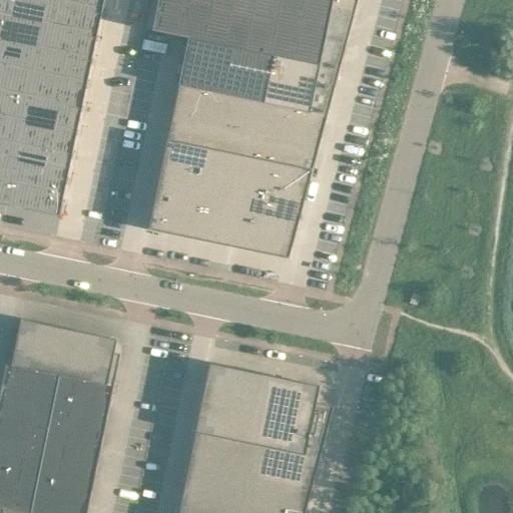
[(0,0),(0,202),(59,215),(103,0),(0,0)]
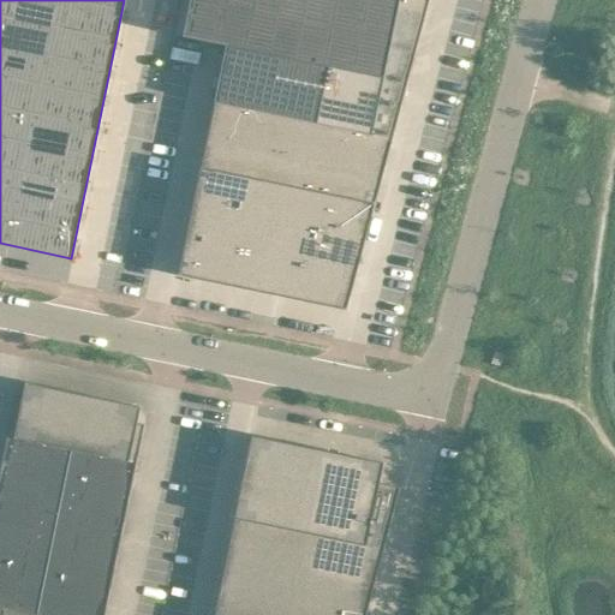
[(178,274),(245,288),(298,299),(346,309),(350,296),(348,296),(348,292),(348,276),(353,276),(354,276),(358,263),(357,263),(357,258),(357,244),(362,244),(363,244),(366,231),(366,230),(366,226),(365,210),(370,210),(372,212),(376,198),(375,197),(375,193),(375,178),(380,178),(381,178),(384,165),(383,165),(383,160),(383,145),(388,145),(389,145),(393,132),(392,132),(392,126),(392,113),(396,113),(398,113),(405,90),(408,76),(407,76),(407,67),(406,57),(412,57),(413,57),(417,43),(416,42),(416,34),(416,23),(421,23),(422,24),(425,10),(424,10),(424,1),(424,0),(190,0),(183,36),(226,46),(215,100),(214,99),(213,108),(214,109),(219,111),(212,124),(209,127),(208,127),(206,142),(207,142),(212,144),(204,157),(203,161),(202,161),(198,175),(199,175),(204,178),(197,191),(196,195),(195,195),(192,208),(193,208),(197,210),(190,225),(189,227),(187,227),(185,242),(186,242),(191,244),(183,260),(183,261),(181,261),(178,274)]
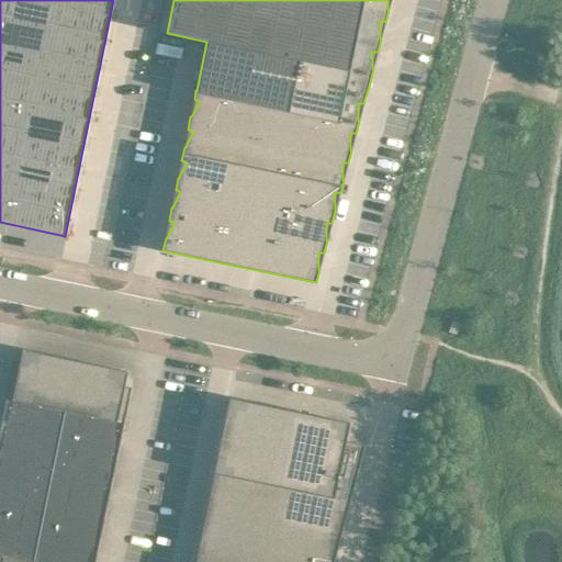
[(451,321),(448,332),(457,334),(459,323),(451,321)]
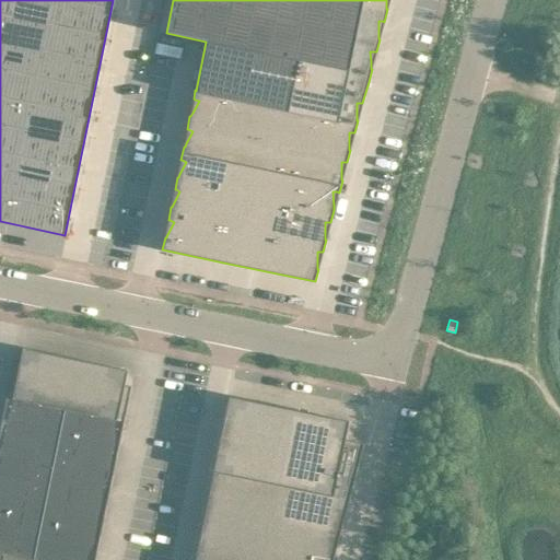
[(20,362),(13,361),(0,422),(0,559),(94,559),(131,385),(125,384),(127,371),(22,349),(20,362)]
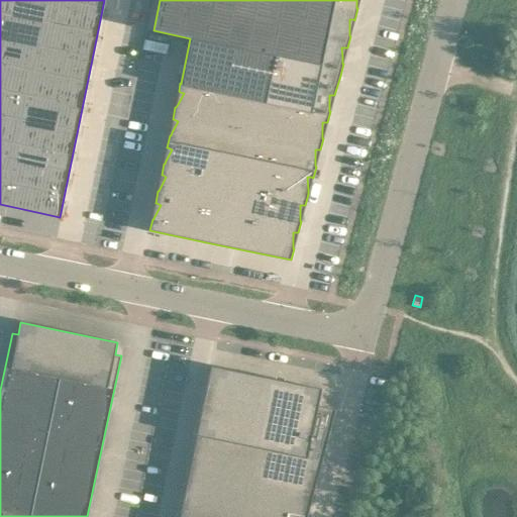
[(307,516),(309,510),(308,510),(307,510),(304,508),(312,494),(313,494),(316,483),(315,483),(311,481),(320,467),(323,455),(322,454),(322,455),(319,453),(327,439),(336,408),(318,405),(322,388),(296,383),(256,375),(211,365),(201,412),(202,412),(203,420),(203,428),(199,428),(198,428),(196,439),(197,448),(198,455),(193,456),(194,455),(192,455),(190,468),(191,468),(191,477),(192,484),(188,484),(187,484),(184,495),(185,496),(186,506),(186,512),(182,512),(181,511),(179,516),(307,516)]
